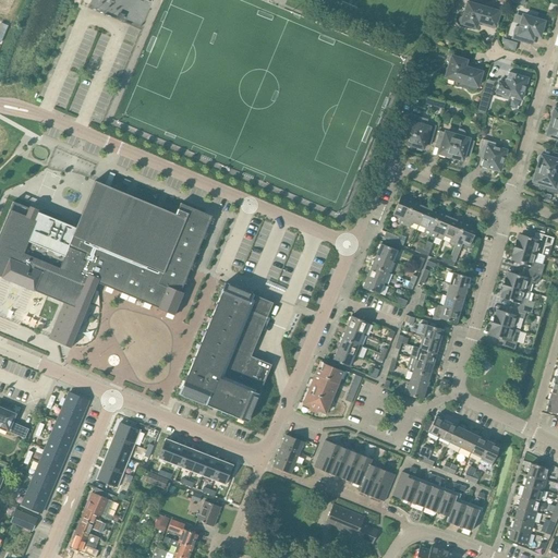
[(459,19),(458,21),(459,22),(459,24),(461,24),(468,26),(475,28),(477,22),(495,26),(500,8),(481,2),(473,0),(468,0),(468,3),(463,16),(461,16),(460,17),(459,19)]
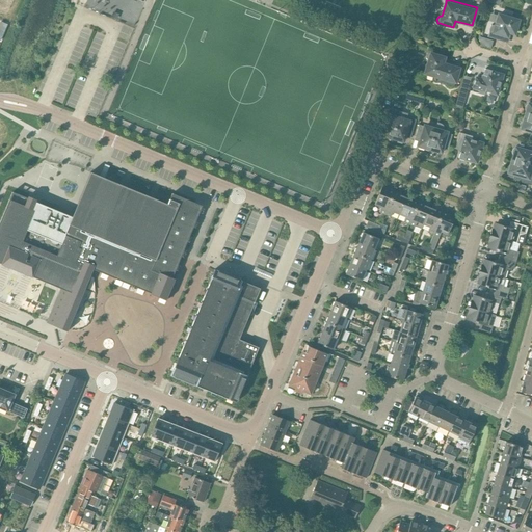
[(511,19),(499,16),(495,26),(490,25),(487,37),(505,43),(508,33),(514,34),(516,27),(517,27),(519,21),(519,20),(519,18),(516,17),(515,17),(513,17),(512,18),(511,19)]
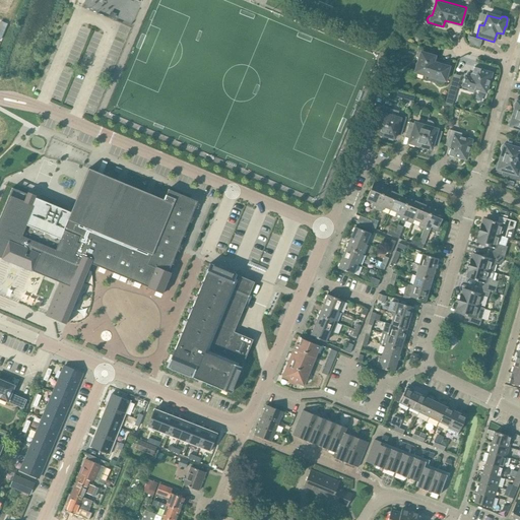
[(481,41),(466,36),(468,45),(479,48),(481,41)]
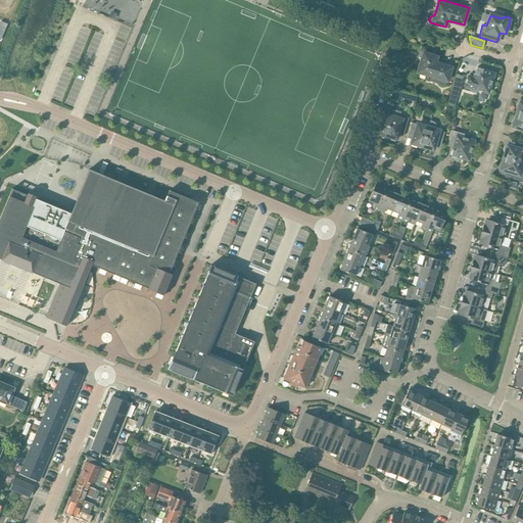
[(445,86),(450,67),(435,63),(436,57),(429,55),(429,54),(423,52),(422,52),(420,53),(419,54),(419,56),(419,58),(420,59),(421,60),(418,73),(428,76),(427,80),(445,86)]
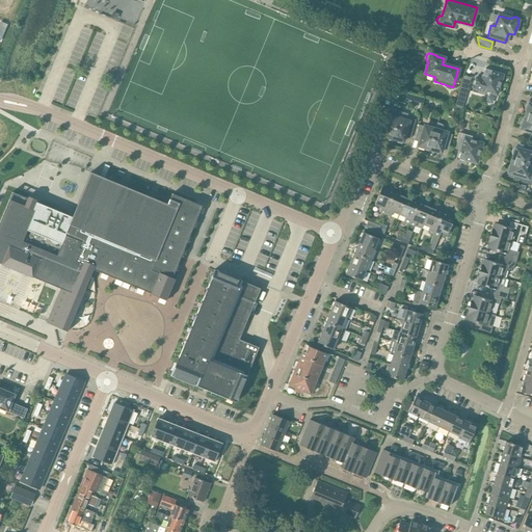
[(497,96),(502,75),(491,72),(491,71),(485,69),(481,80),(476,78),(472,91),(484,96),(485,91),(497,96)]
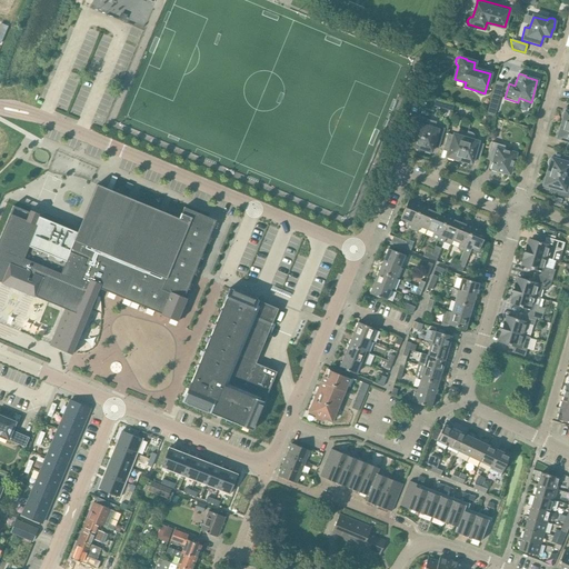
[(487,116),(483,126),(490,128),(492,118),(487,116)]
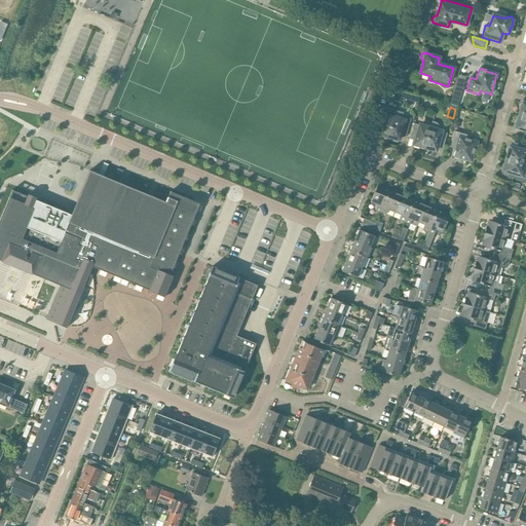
[(392,117),(387,137),(392,139),(392,140),(398,142),(401,134),(406,135),(411,119),(402,116),(402,115),(400,113),(399,112),(397,111),(395,111),(392,117)]
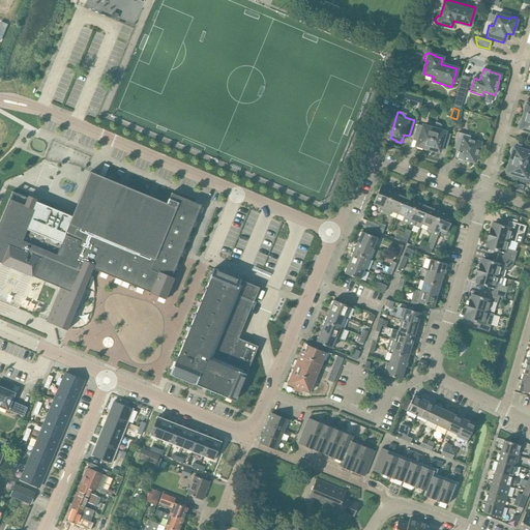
[(395,118),(385,115),(379,114),(376,126),(381,127),(379,136),(385,138),(385,137),(390,138),(395,118)]
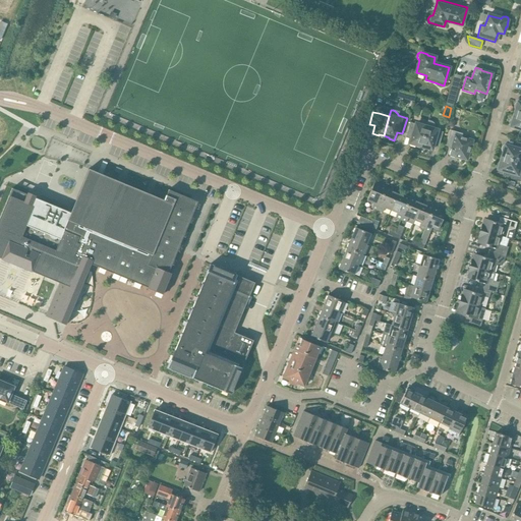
[(520,116),(514,114),(512,119),(511,118),(510,119),(509,121),(509,122),(509,124),(509,126),(520,129),(520,133),(520,135),(520,116)]
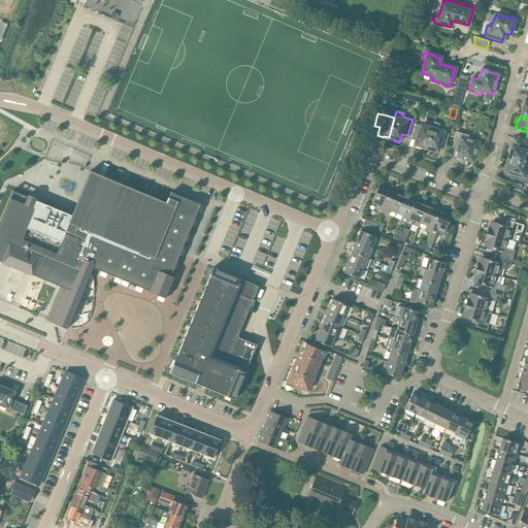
[(455,121),(453,128),(459,130),(461,123),(455,121)]
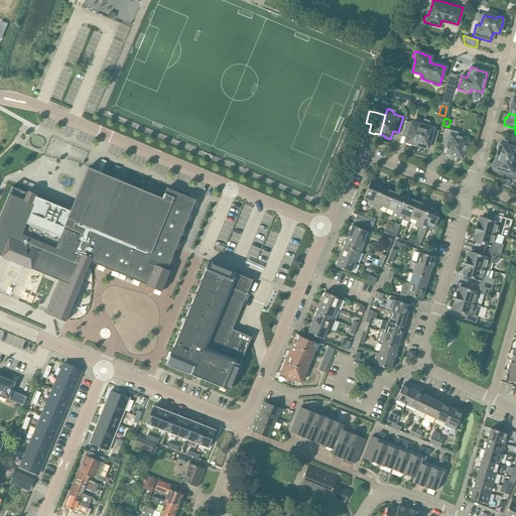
[(422,126),(416,145),(421,146),(421,148),(427,149),(429,141),(435,143),(438,131),(433,129),(430,128),(431,125),(430,123),(429,122),(427,120),(425,120),(424,119),(422,126)]
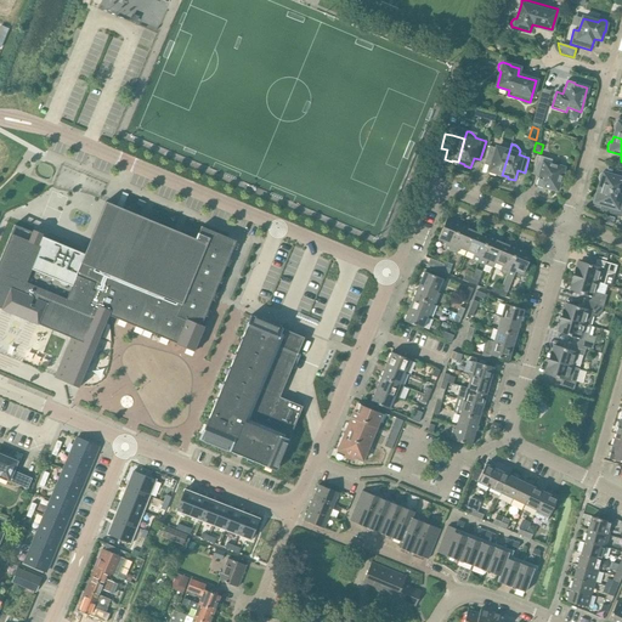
[(502,175),(509,152),(496,148),(490,146),(485,162),(492,163),(488,173),(496,175),(497,174),(502,175)]
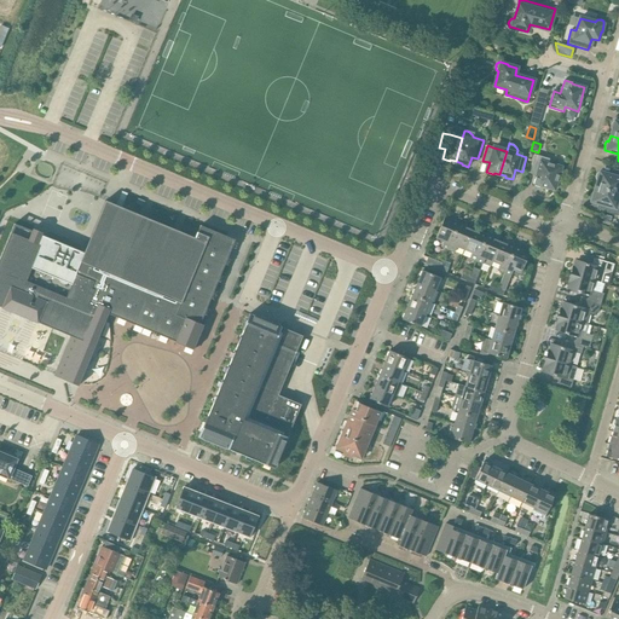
[(555,190),(561,167),(548,163),(549,158),(534,155),(534,156),(530,171),(537,173),(533,185),(541,187),(542,186),(555,190)]
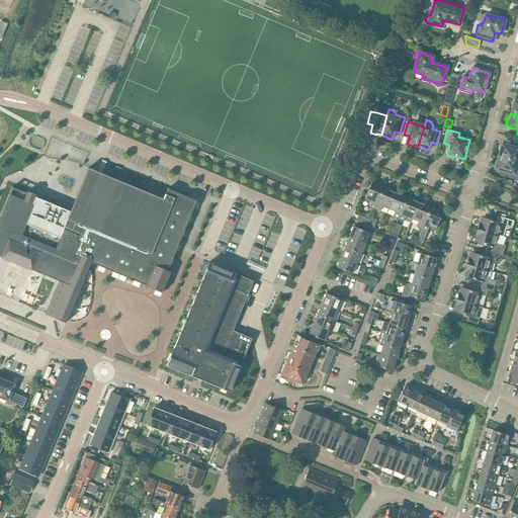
[(498,148),(498,149),(499,151),(500,151),(498,156),(503,158),(517,162),(517,143),(515,142),(514,148),(502,144),(501,144),(500,145),(499,146),(498,148)]
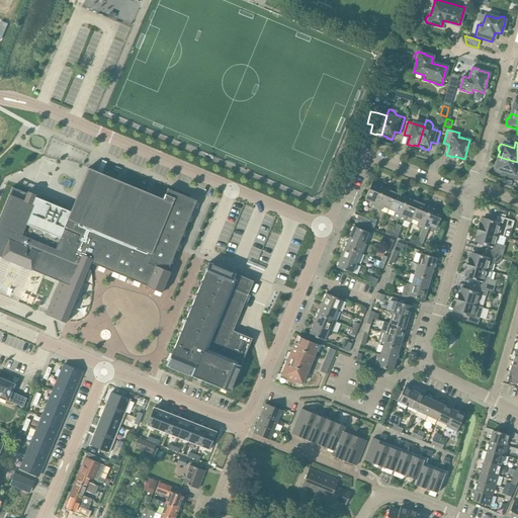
[(493,165),(493,166),(494,168),(495,168),(507,172),(505,177),(517,181),(517,178),(517,162),(503,158),(498,156),(497,161),(496,161),(495,162),(494,163),(493,165)]
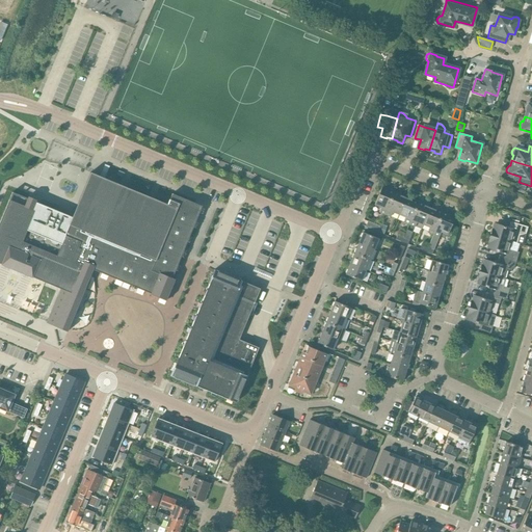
[(9,200),(0,221),(0,263),(60,288),(47,323),(62,329),(68,331),(89,280),(92,270),(151,293),(150,294),(159,298),(166,300),(175,280),(171,278),(198,211),(193,210),(195,205),(195,204),(171,194),(169,200),(167,204),(160,201),(155,198),(148,196),(137,191),(127,187),(120,184),(105,178),(99,176),(90,173),(87,180),(73,217),(68,215),(35,202),(12,192),(9,200)]
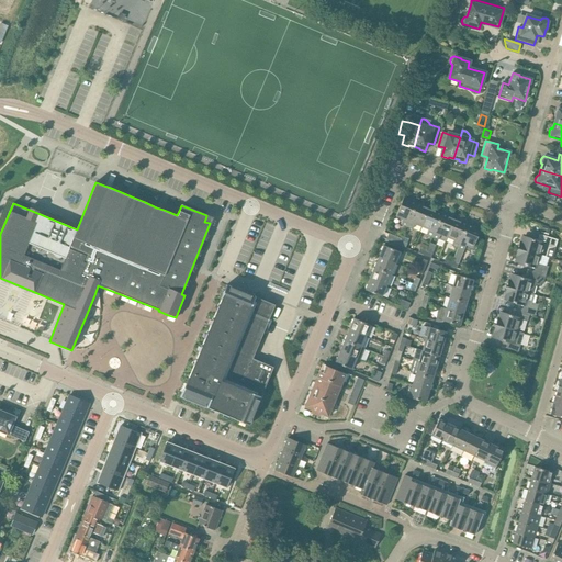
[(406,227),(416,202),(403,198),(395,216),(402,220),(400,225),(406,227)]
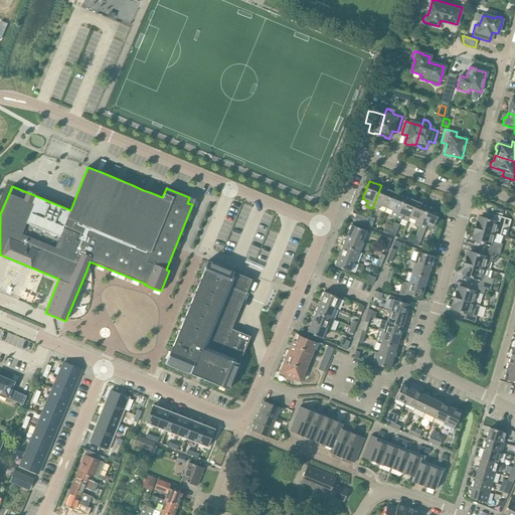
[(385,208),(393,190),(381,185),(372,208),(377,210),(379,206),(385,208)]
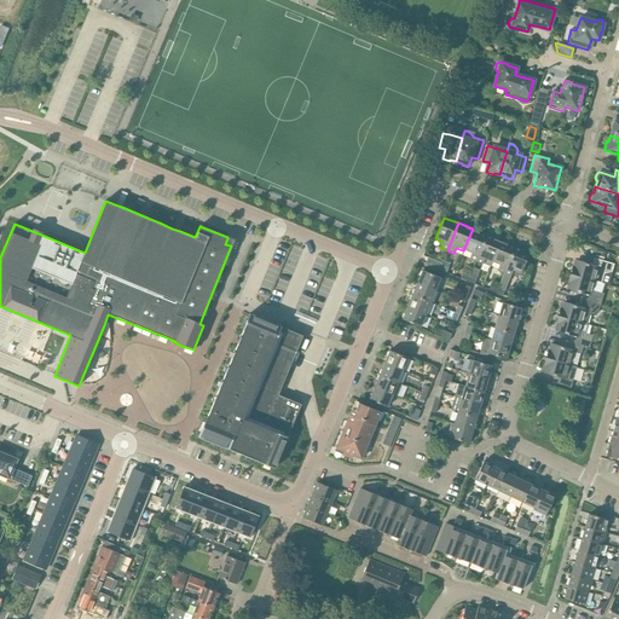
[(475,261),(486,235),(473,229),(463,250),(472,253),(469,259),(475,261)]
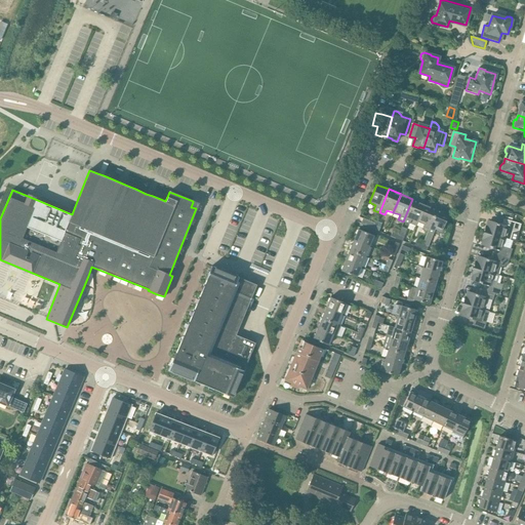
[(417,223),(425,204),(412,199),(403,221),(409,225),(411,219),(417,223)]
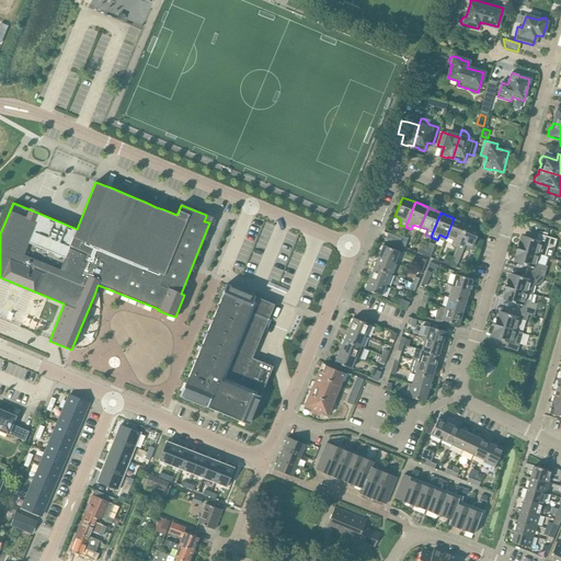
[(456,248),(467,224),(454,218),(446,238),(453,240),(450,245),(456,248)]
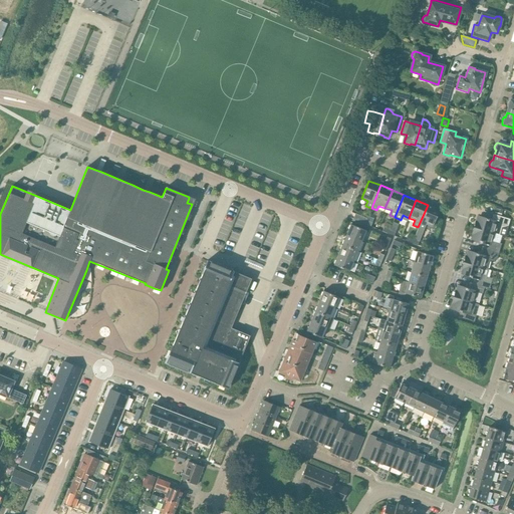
[(428,205),(418,227),(424,229),(425,226),(432,229),(433,229),(434,229),(434,228),(435,228),(438,220),(435,219),(440,210),(428,205)]
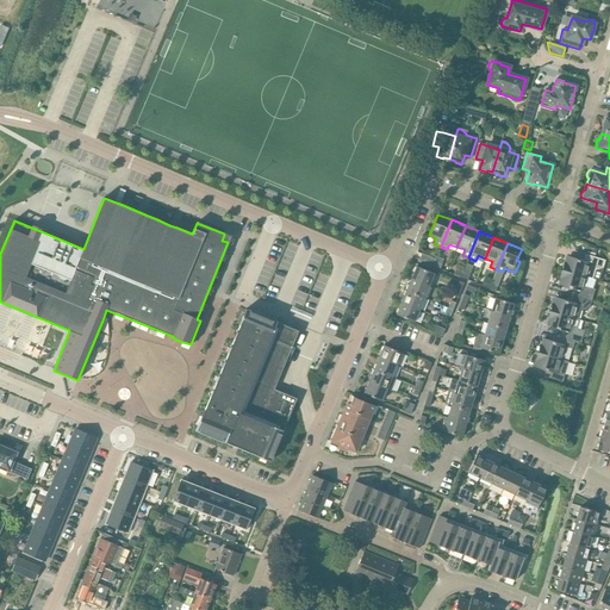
[(433,266),(435,261),(436,260),(422,254),(418,260),(433,266)]
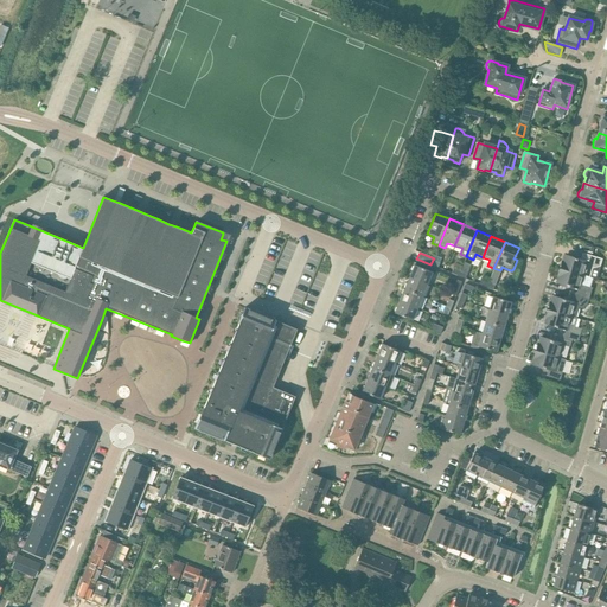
[(561,262),(560,269),(583,276),(585,275),(589,278),(592,268),(600,267),(601,259),(595,257),(582,253),(580,260),(573,259),(564,255),(562,263),(561,262)]
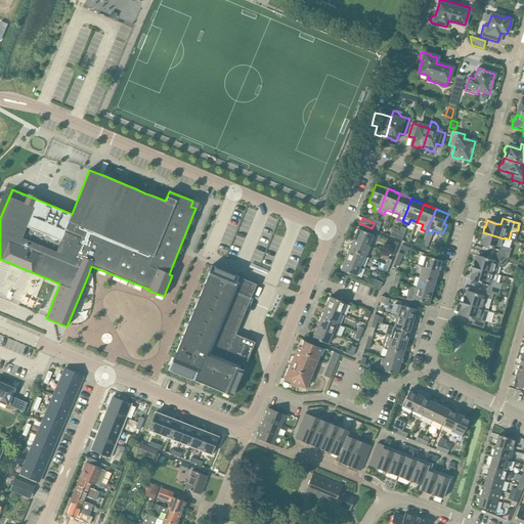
[(353,239),(368,246),(373,235),(357,229),(353,239)]
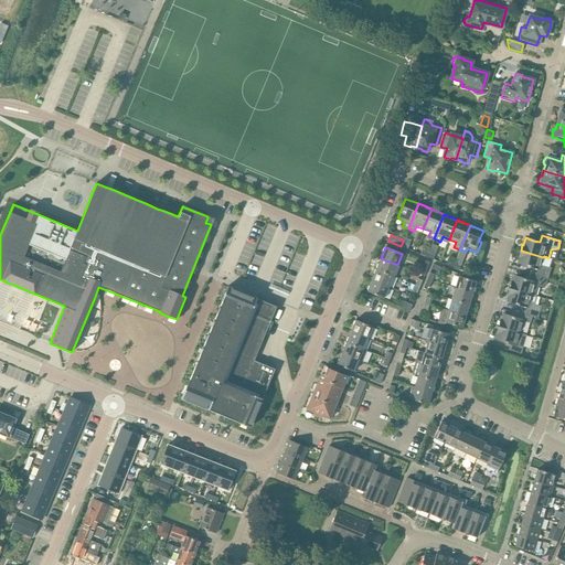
[(520,257),(518,264),(532,268),(531,274),(543,277),(547,279),(551,268),(541,265),(543,257),(521,251),(519,257),(520,257)]
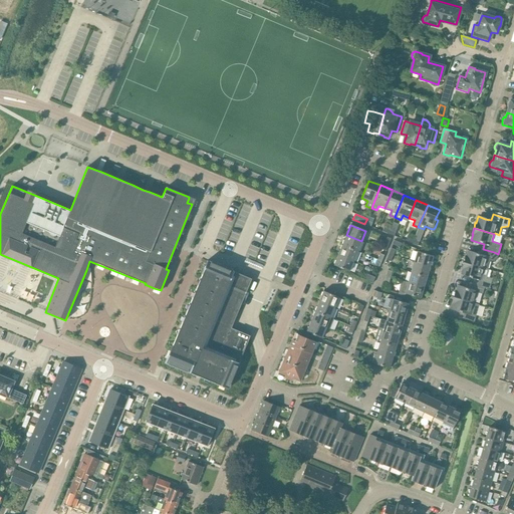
[(357,251),(361,241),(346,235),(342,244),(357,251)]
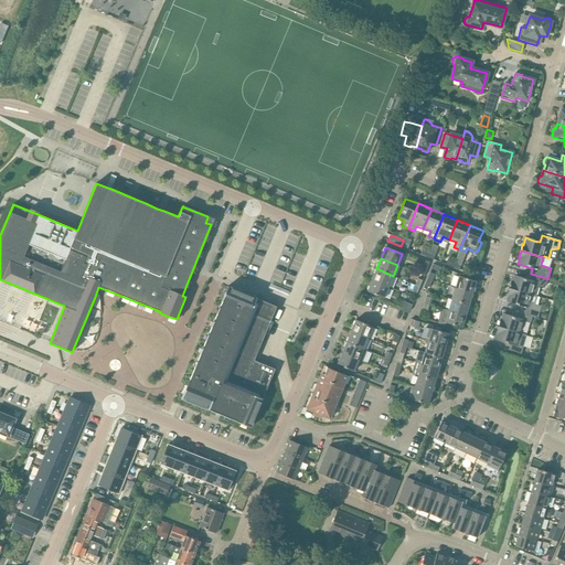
[(388,287),(393,276),(376,268),(372,279),(388,287)]
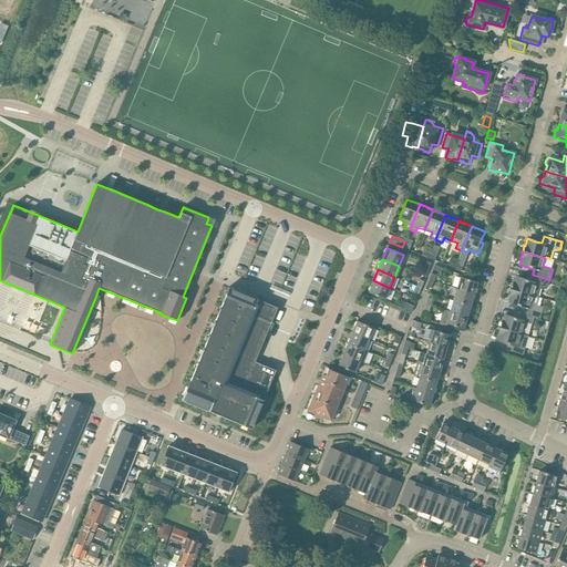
[(513,284),(511,290),(533,296),(534,296),(535,297),(538,297),(540,289),(547,287),(549,280),(545,278),(533,275),(531,281),(516,277),(514,284),(513,284)]
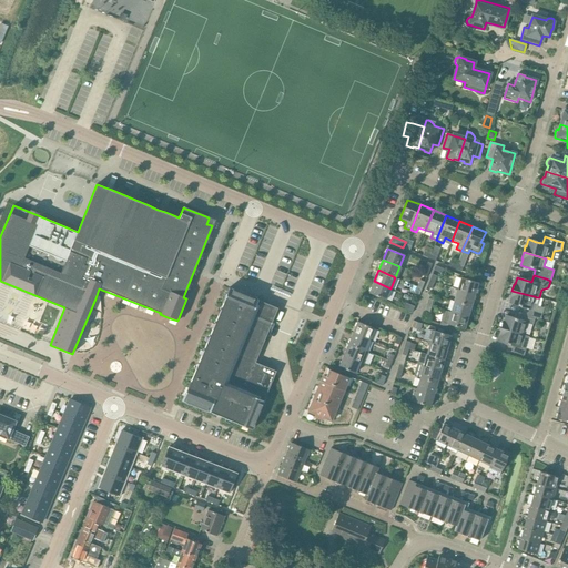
[(456,290),(474,294),(478,283),(460,277),(456,290)]
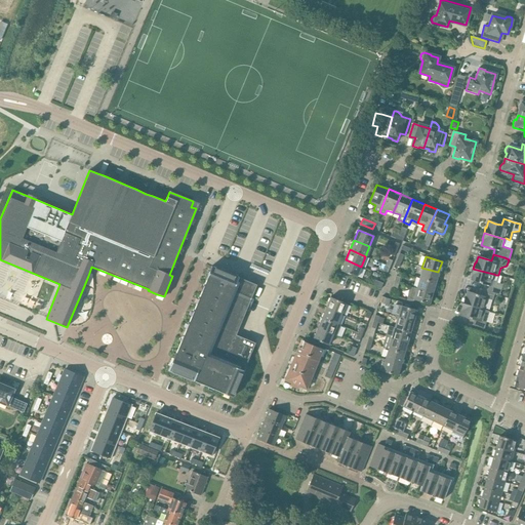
[(357,278),(361,267),(346,259),(341,271),(357,278)]
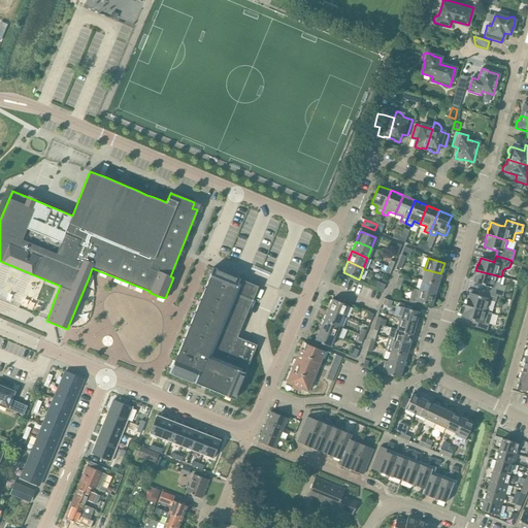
[(171,368),(169,372),(195,384),(195,383),(205,387),(221,394),(225,396),(234,399),(257,345),(237,337),(258,287),(212,268),(207,282),(185,336),(183,340),(176,356),(176,355),(175,357),(174,360),(172,365),(171,368)]
